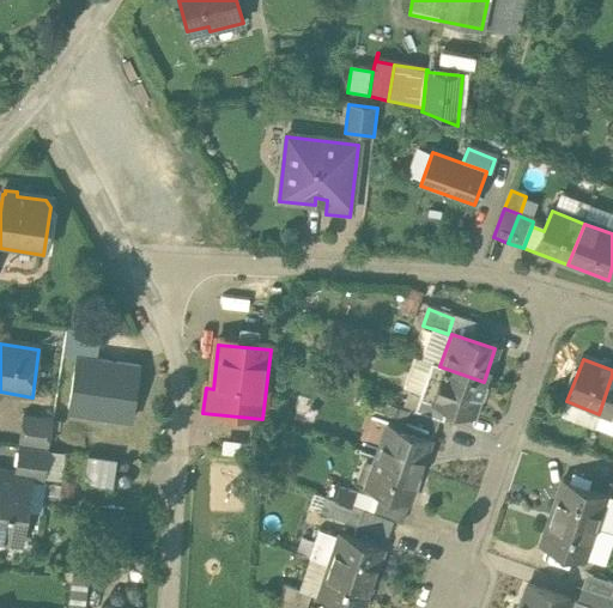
[(73,364),(73,417),(135,418),(137,365),(73,364)]
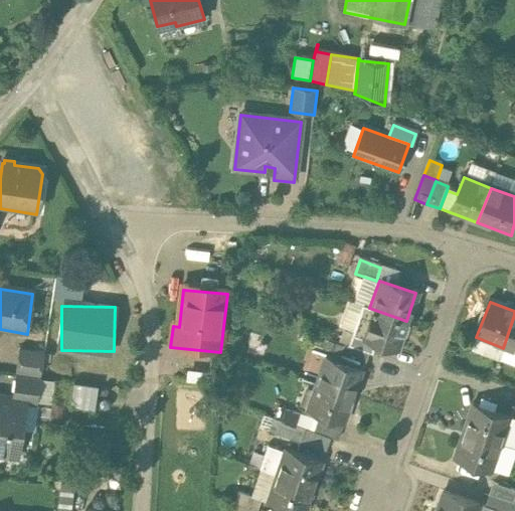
[(406,321),(369,308),(369,309),(363,306),(352,336),(376,344),(395,351),(401,334),(402,333),(403,332),(406,324),(406,322),(405,321),(406,321)]
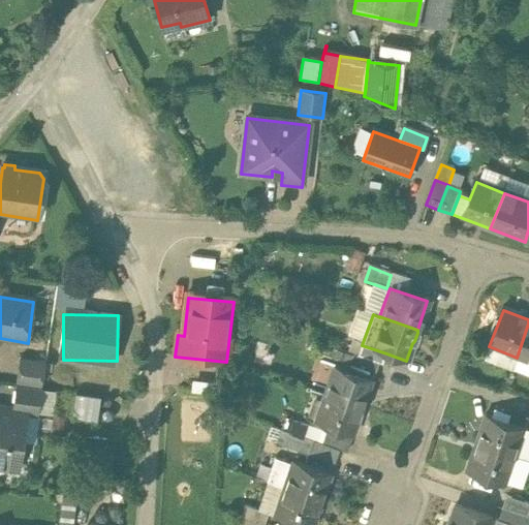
[(528,323),(517,358),(521,359),(516,371),(528,375),(528,323)]
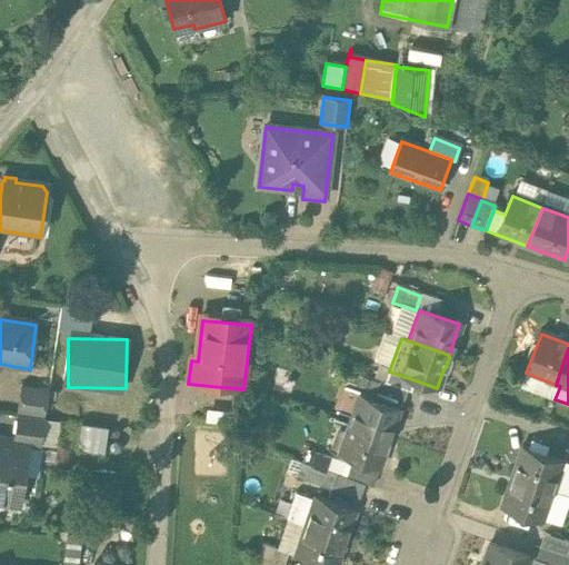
[(416,380),(389,372),(385,384),(407,392),(411,393),(416,380)]
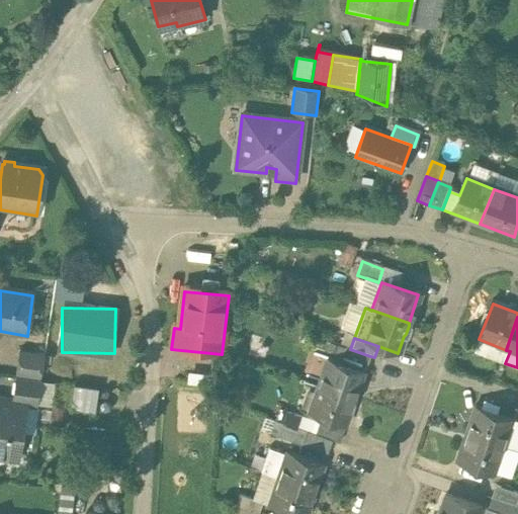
[(350,349),(347,348),(343,361),(365,369),(370,356),(350,349)]
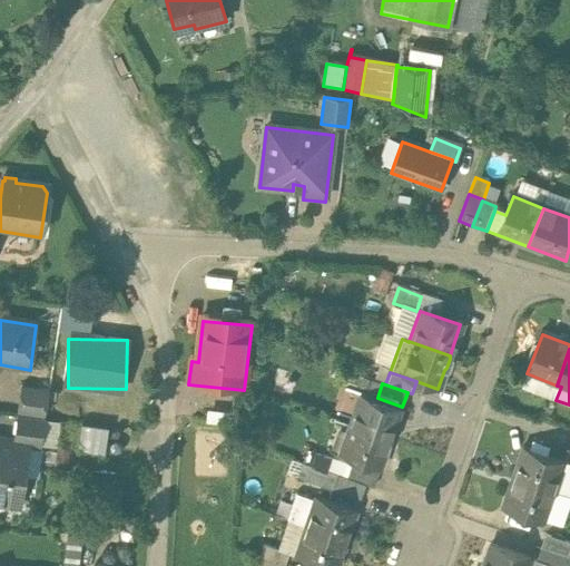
[(48,393),(21,389),(18,416),(45,419),(48,393)]
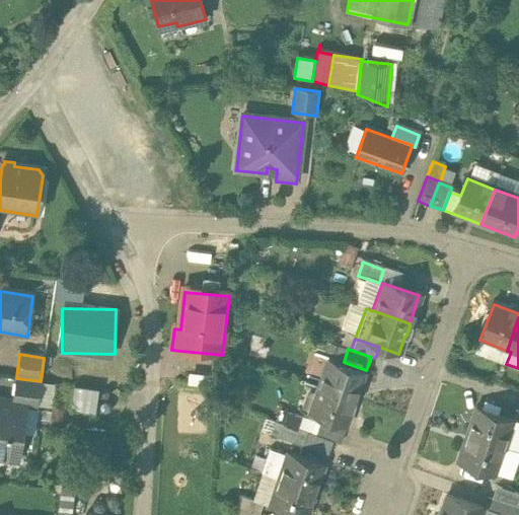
[(365,375),(328,363),(319,389),(356,401),(365,375)]
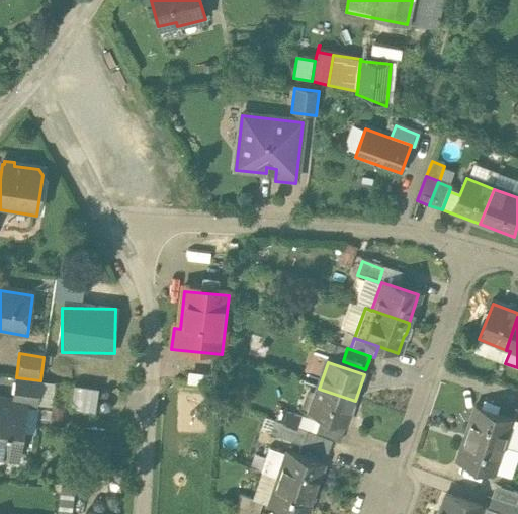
[(97,391),(75,388),(72,407),(94,410),(97,391)]
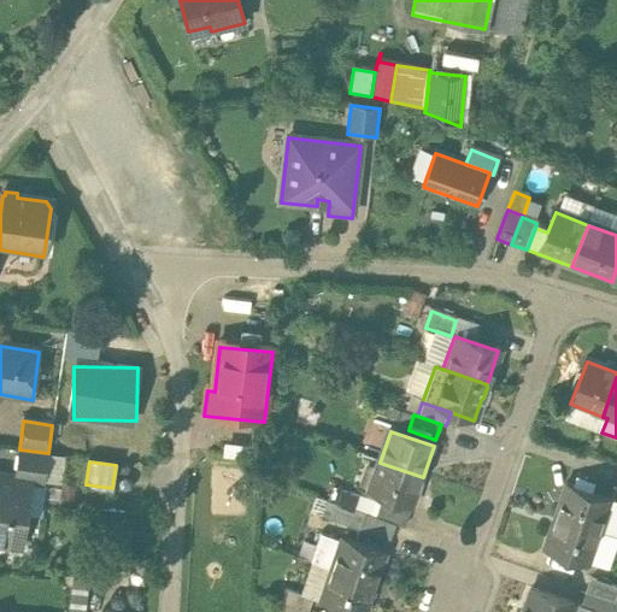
[(423,477),(380,463),(369,495),(411,510),(423,477)]
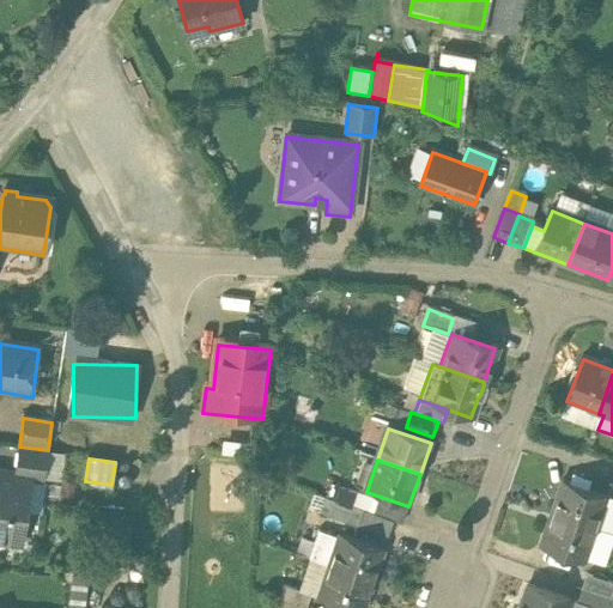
[(30,479),(0,474),(0,542),(20,546),(30,479)]
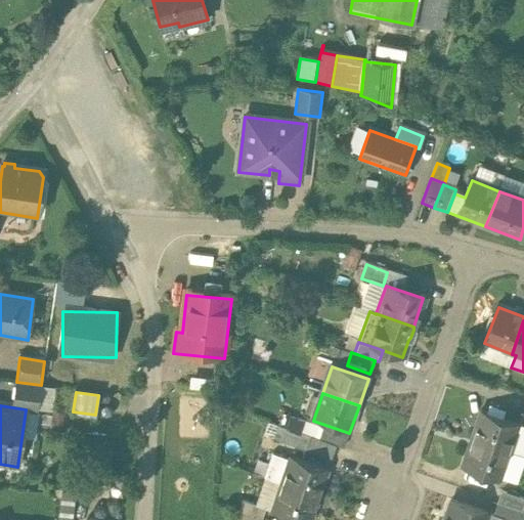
[(518,426),(482,413),(472,440),(509,452),(518,426)]
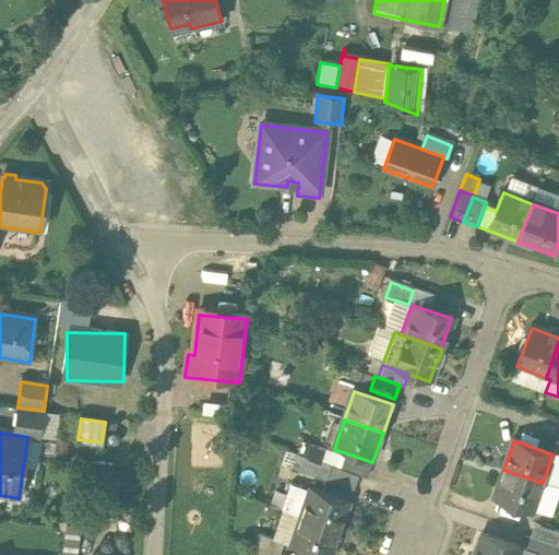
[(370,468),(346,459),(342,471),(367,480),(370,468)]
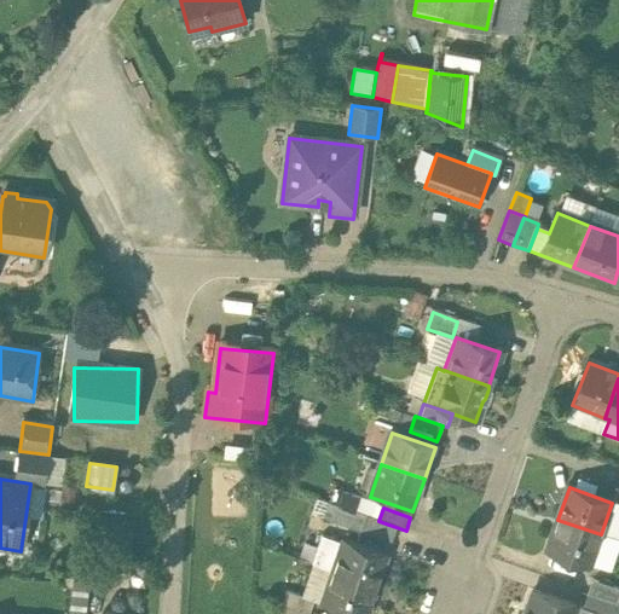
[(601,534),(557,520),(547,551),(590,567),(601,534)]
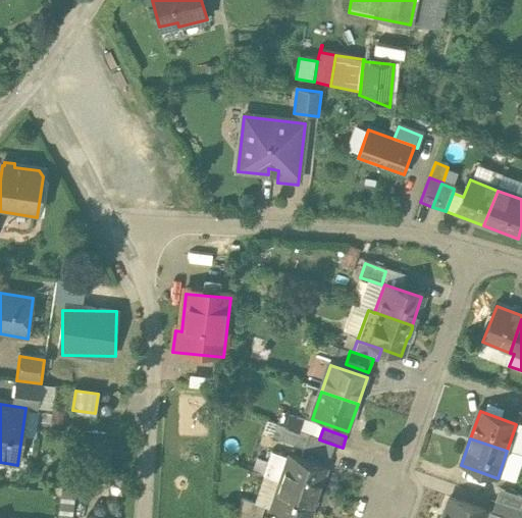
[(327,468),(291,455),(280,483),(317,496),(327,468)]
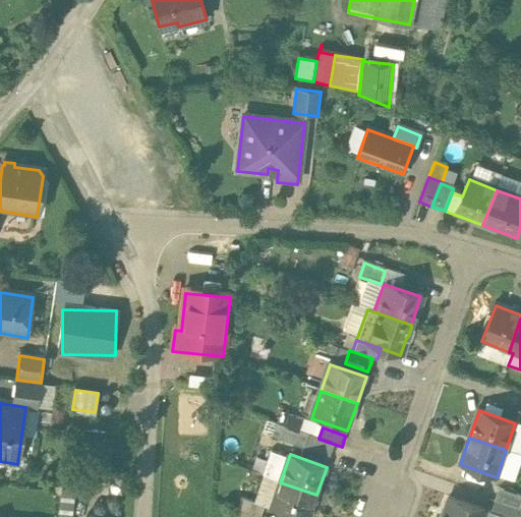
[(308,516),(316,495),(280,482),(271,508),(294,516),(308,516)]
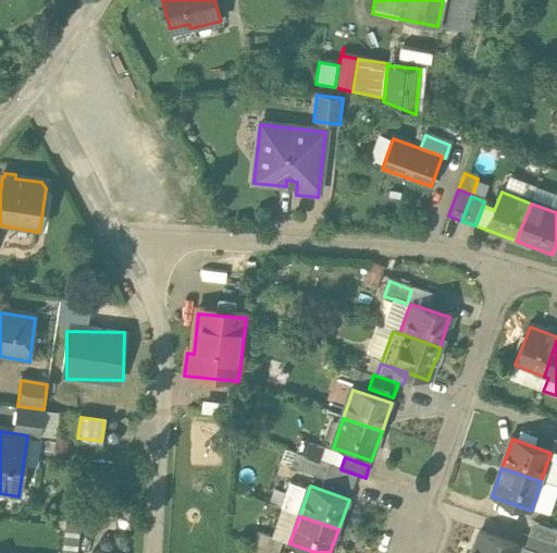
[(556,532),(556,531),(532,524),(529,537),(553,545),(556,532)]
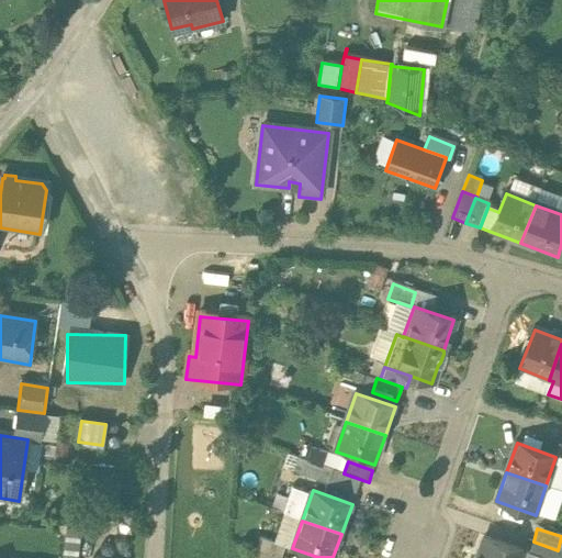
[(81,557),(82,531),(66,531),(64,557),(81,557)]
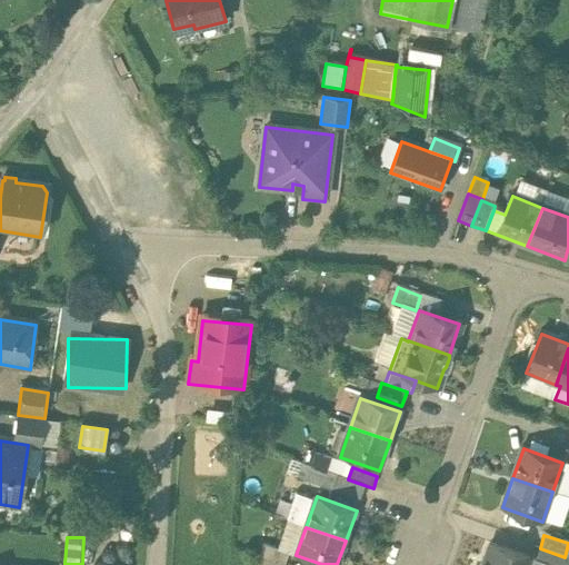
[(289,554),(263,545),(259,558),(277,564),(286,564),(289,554)]
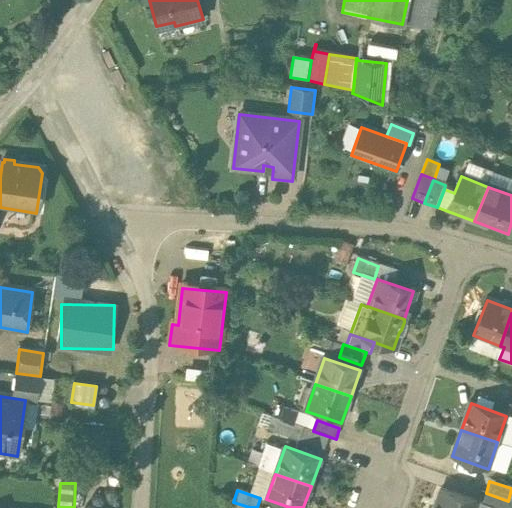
[(474,507),(476,503),(440,490),(434,507),(474,507)]
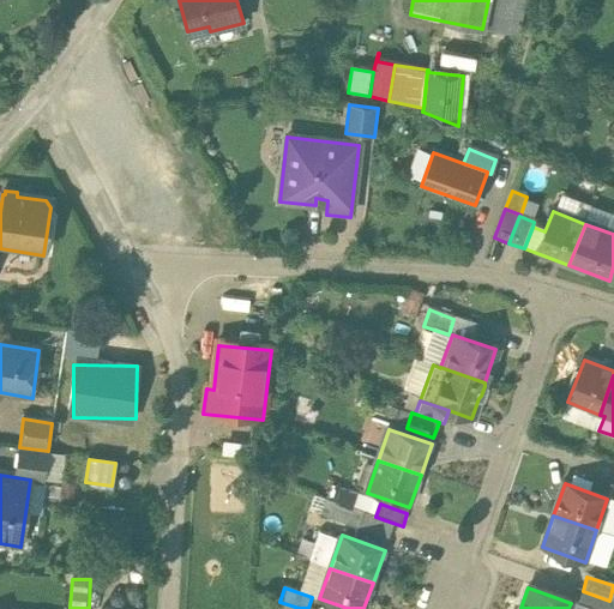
[(609,601),(583,591),(578,604),(589,608),(607,608),(609,601)]
